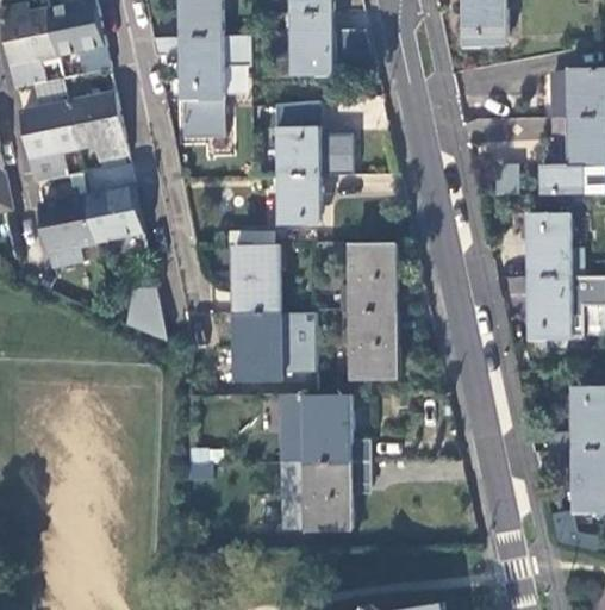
[(107,67),(93,0),(83,0),(45,8),(55,55),(60,76),(107,67)]
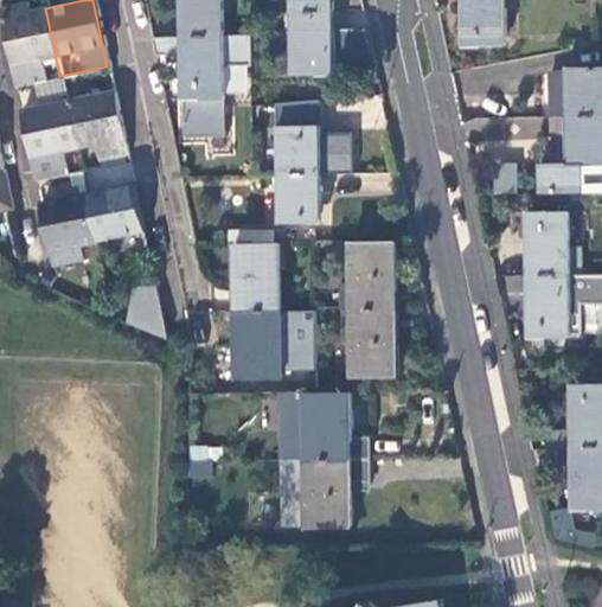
[(185,0),(185,36),(215,36),(213,0),(185,0)]
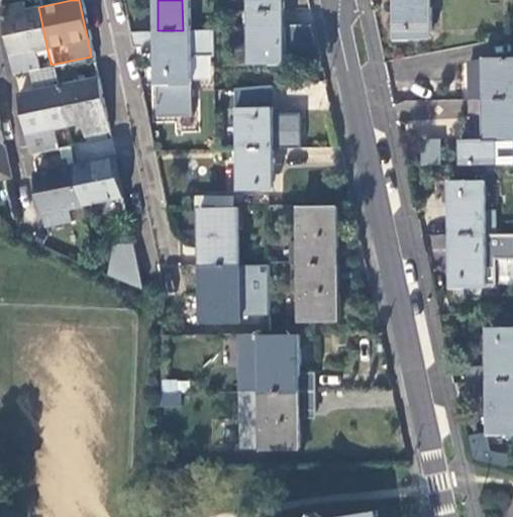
[(250,0),(251,10),(277,9),(276,0),(250,0)]
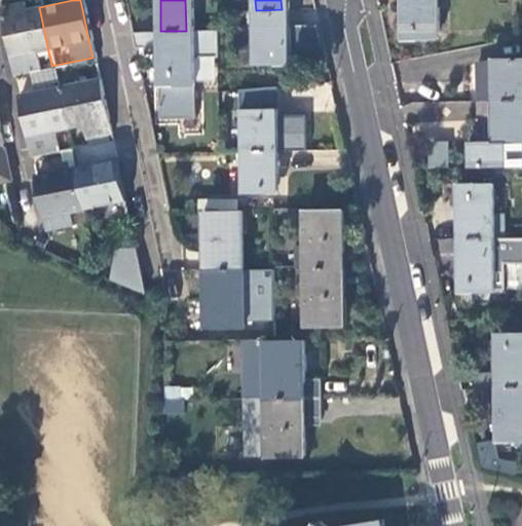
[(404,0),(404,33),(431,32),(431,0),(404,0)]
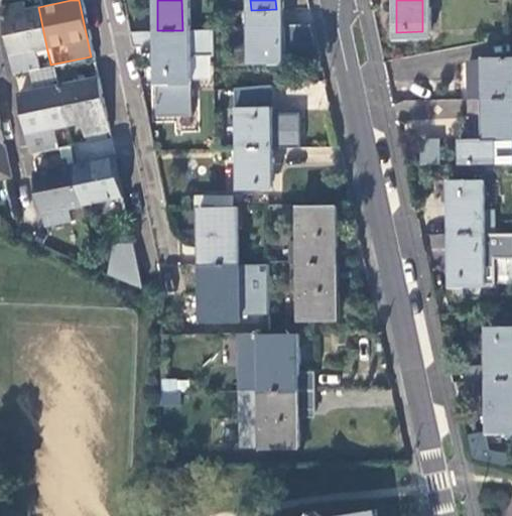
[(46,46),(38,7),(22,10),(20,3),(0,8),(0,18),(11,74),(29,70),(37,68),(32,48),(46,46)]
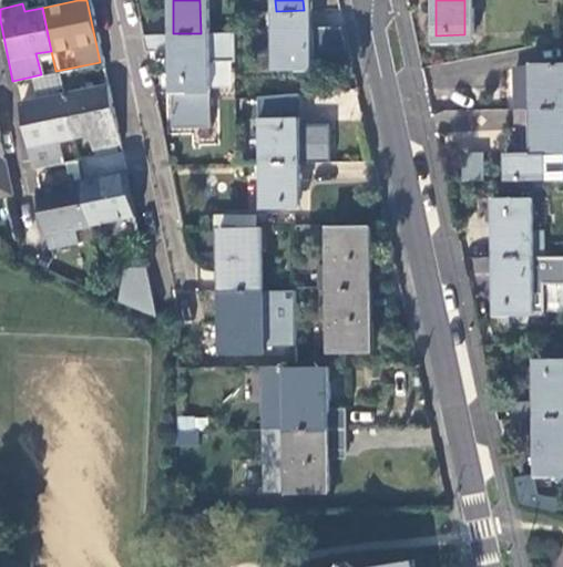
[(304,61),(304,10),(276,11),(276,62),(304,61)]
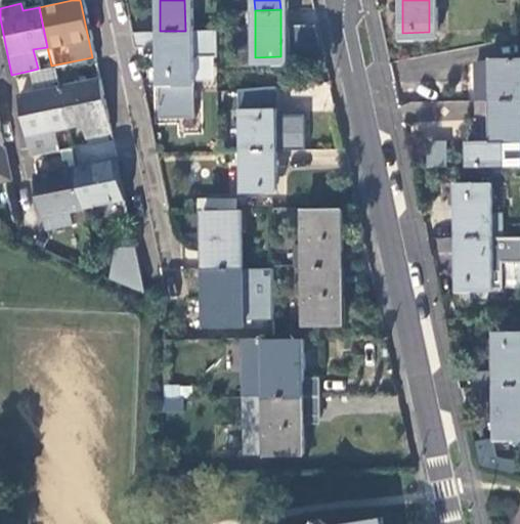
[(160,31),(161,77),(156,77),(156,118),(191,118),(191,77),(186,77),(185,31),(160,31)]
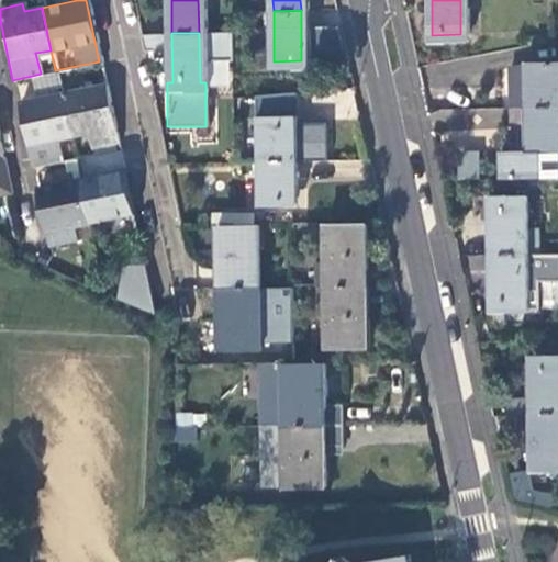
[(557,63),(509,66),(509,108),(529,108),(557,107),(557,63)]
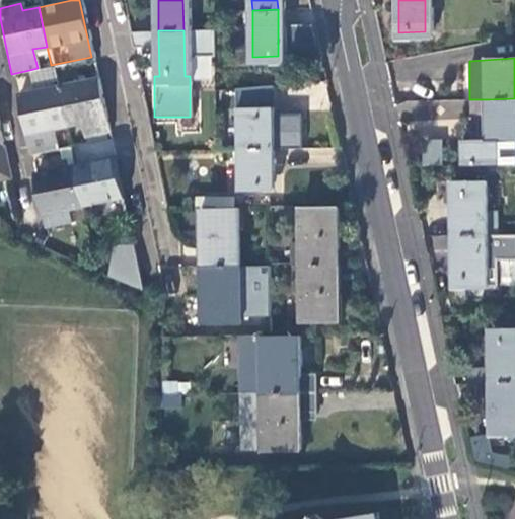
[(54,79),(51,65),(38,68),(29,70),(32,83),(54,79)]
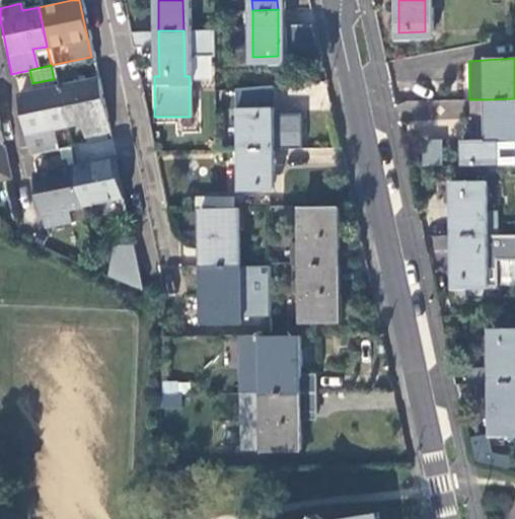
[(106,130),(96,78),(56,86),(64,126),(79,123),(81,136),(106,130)]
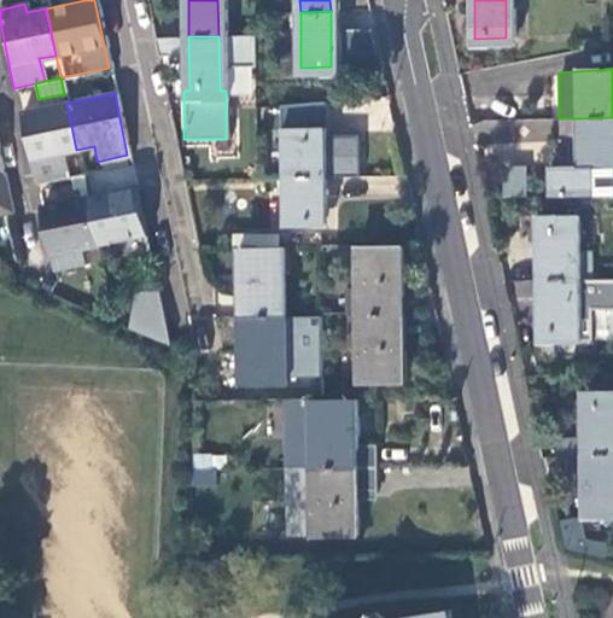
[(66,103),(18,112),(31,175),(33,175),(63,169),(59,153),(76,150),(66,103)]
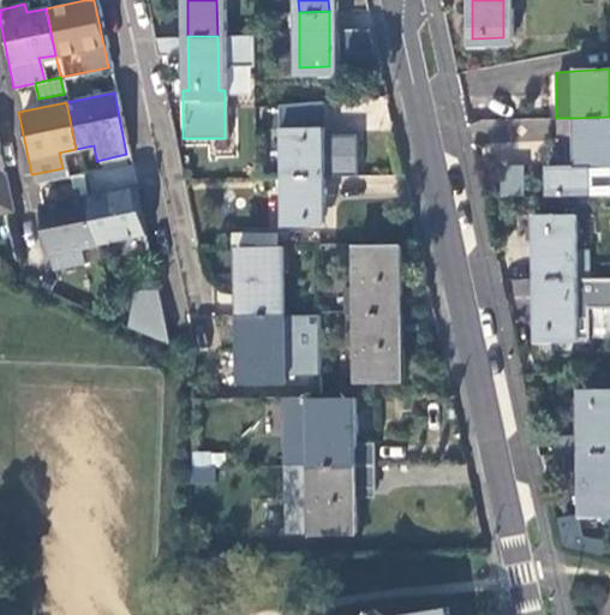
[(609,195),(609,117),(579,118),(579,137),(580,166),(546,166),(546,197),(609,195)]
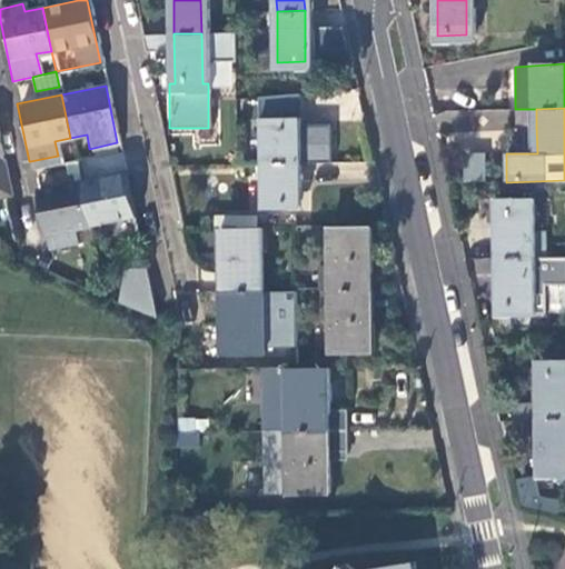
[(536,109),(515,109),(515,127),(536,127),(536,109)]
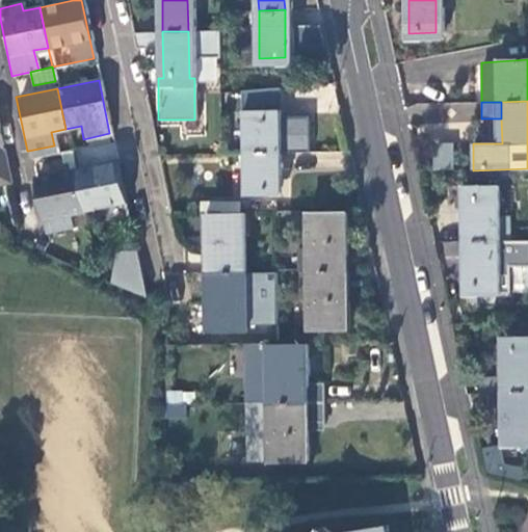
[(444,103),(444,118),(470,118),(470,103),(444,103)]
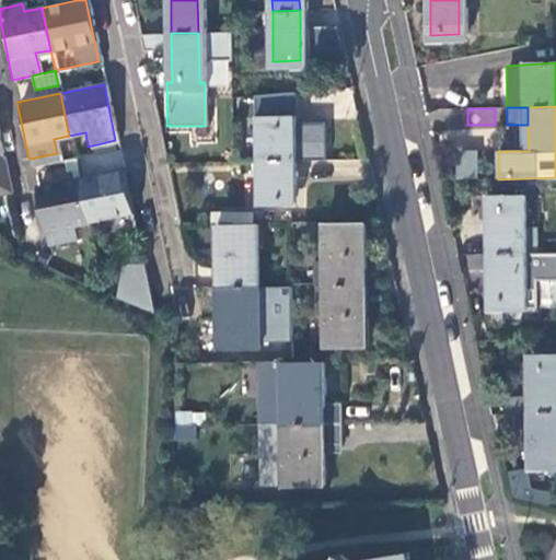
[(259,161),(288,161),(288,115),(259,116),(259,161)]
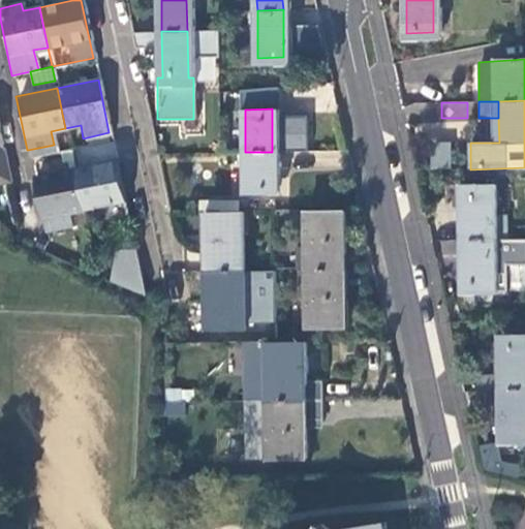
[(54,145),(28,150),(30,157),(55,152),(54,145)]
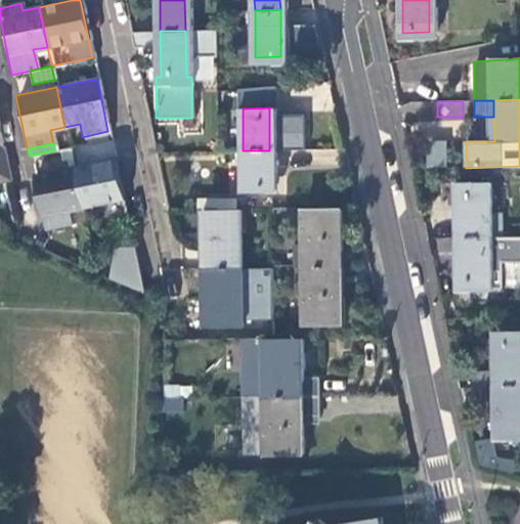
[(445,144),(425,144),(425,164),(445,164),(445,144)]
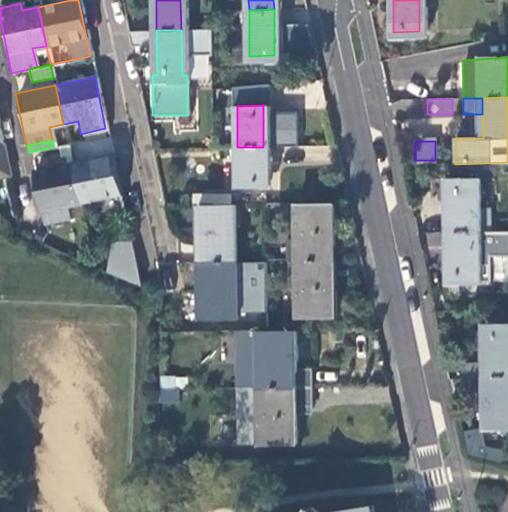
[(263,187),(263,147),(237,147),(238,187),(263,187)]
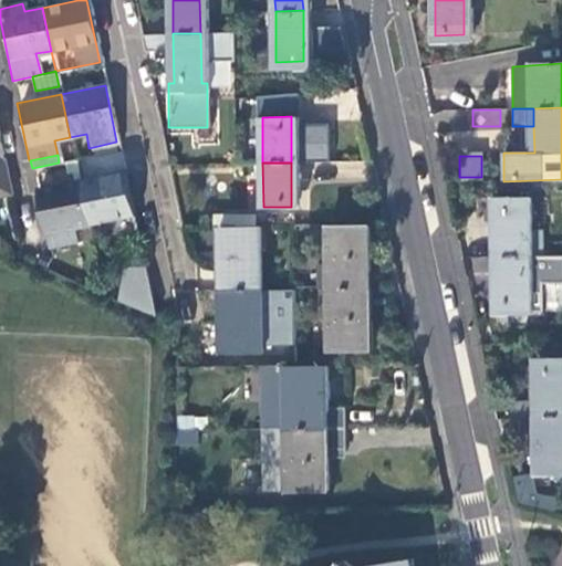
[(137,241),(123,170),(79,179),(89,223),(105,220),(112,245),(137,241)]
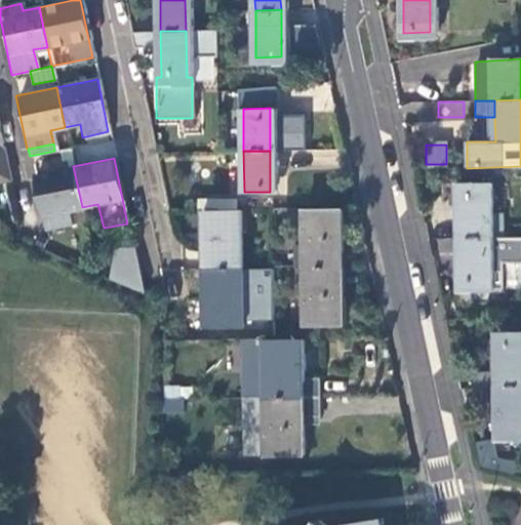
[(82,207),(73,166),(33,175),(44,229),(71,224),(68,210),(82,207)]
